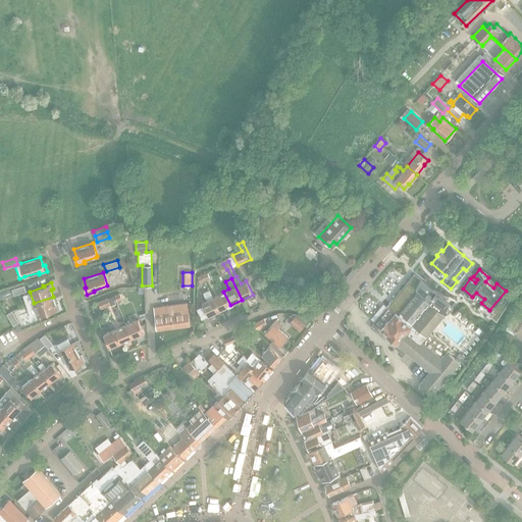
[(11,289),(13,296),(27,292),(24,284),(11,289)]
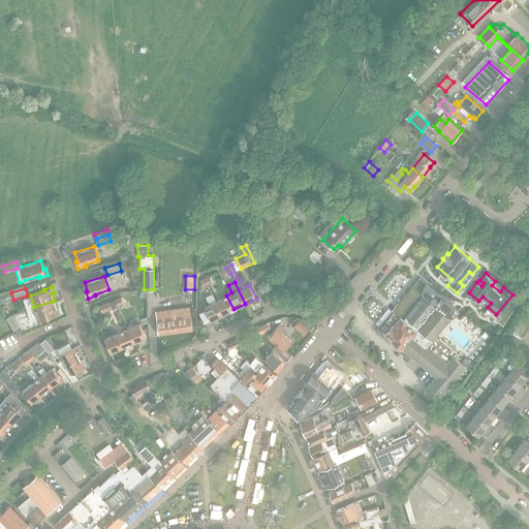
[(445,322),(454,311),(427,290),(424,294),(423,294),(418,300),(403,318),(400,316),(400,317),(395,313),(390,313),(381,323),(382,328),(385,331),(385,332),(393,338),(392,339),(435,375),(425,389),(438,399),(465,366),(453,355),(447,362),(427,344),(445,322)]
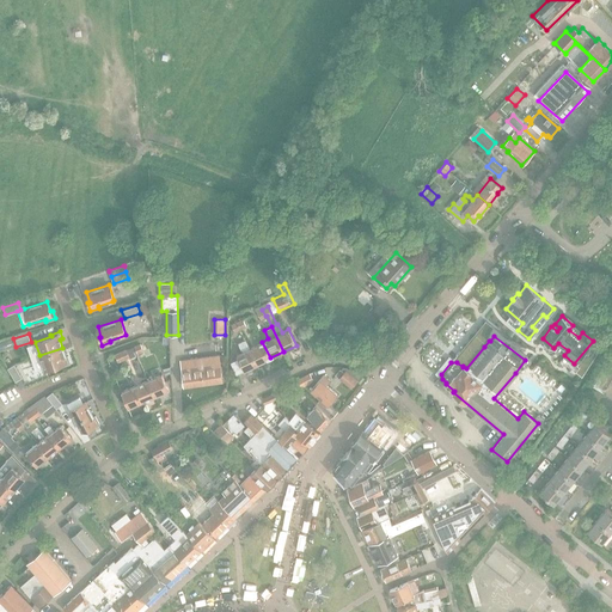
[(257,365),(249,348),(245,342),(238,344),(242,352),(236,355),(238,359),(230,362),(236,374),(257,365)]
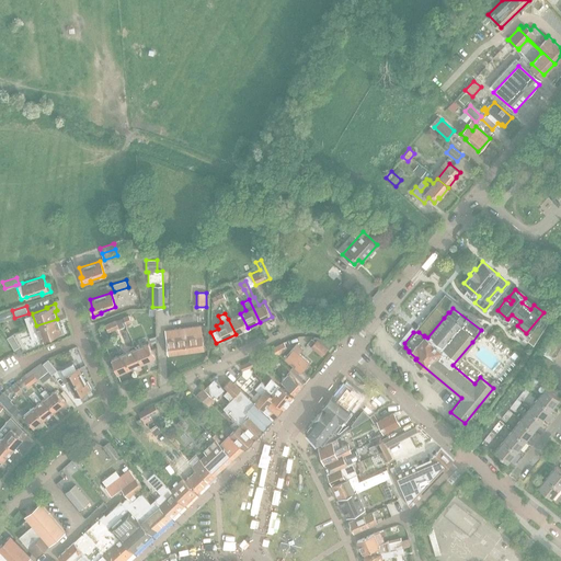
[(236,334),(248,328),(240,313),(228,319),(236,334)]
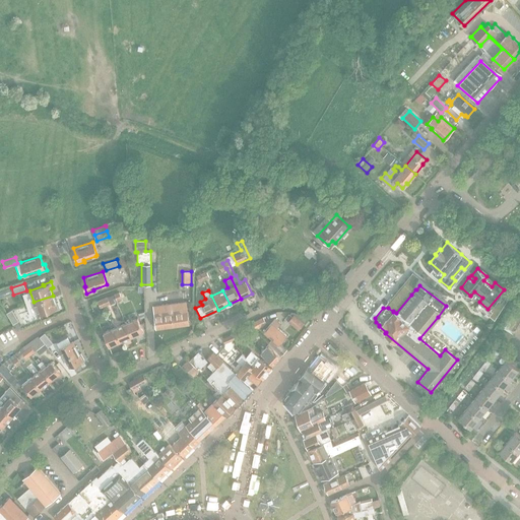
[(117,303),(116,300),(114,294),(102,299),(105,305),(110,303),(111,306),(113,305),(114,309),(119,307),(117,303)]
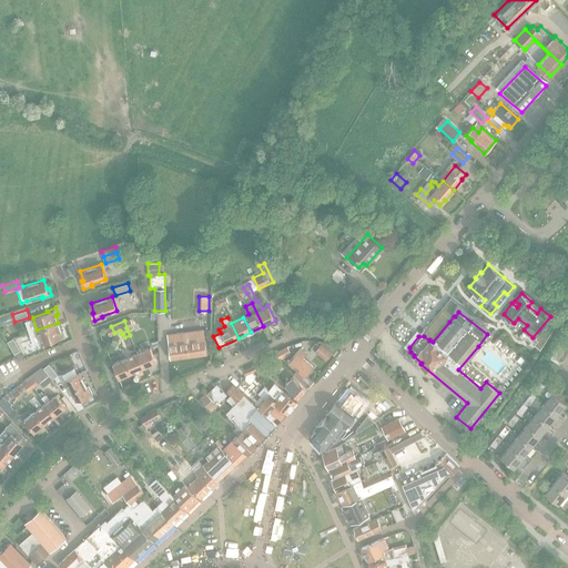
[(58,323),(37,330),(41,343),(56,337),(57,340),(64,337),(62,330),(60,331),(58,323)]
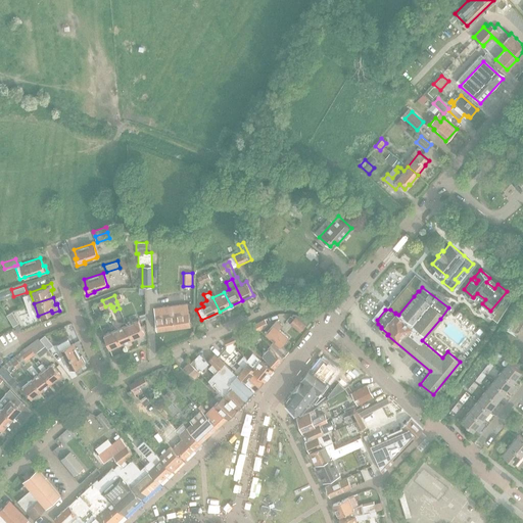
[(154,308),(157,331),(191,327),(188,307),(172,310),(172,306),(154,308)]
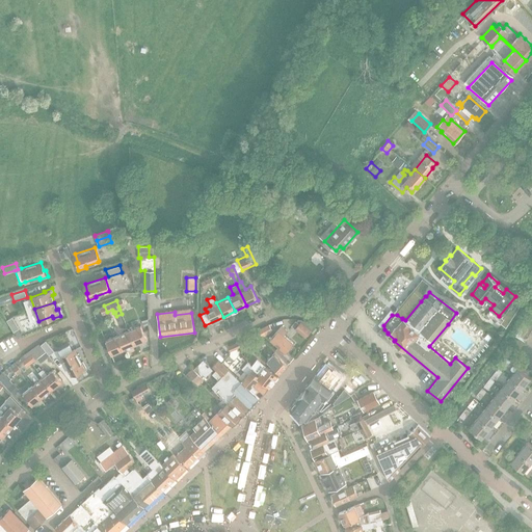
[(531,323),(531,316),(527,313),(523,319),(531,323)]
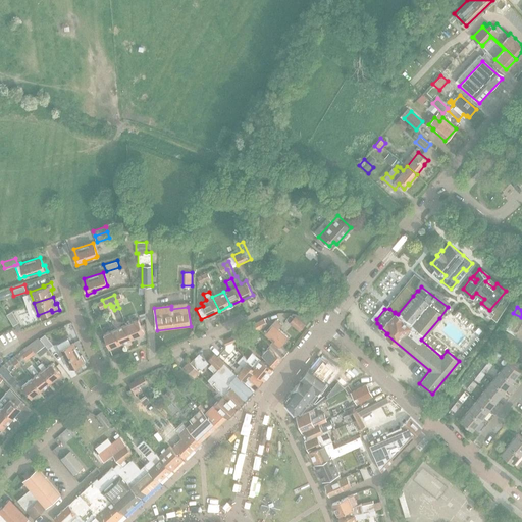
[(12,310),(6,314),(12,325),(19,322),(12,310)]
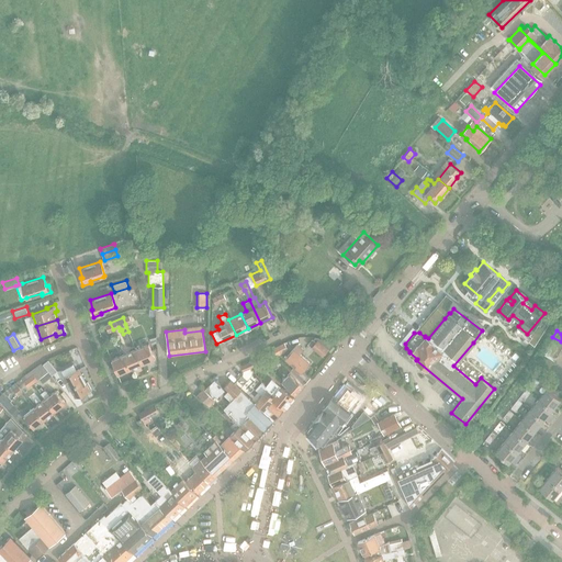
[(560,349),(561,346),(561,341),(552,337),(549,343),(560,349)]
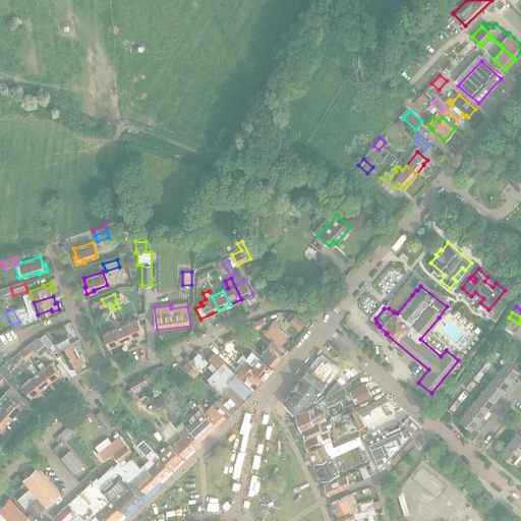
[(288,322),(298,330),(303,323),(294,314),(288,322)]
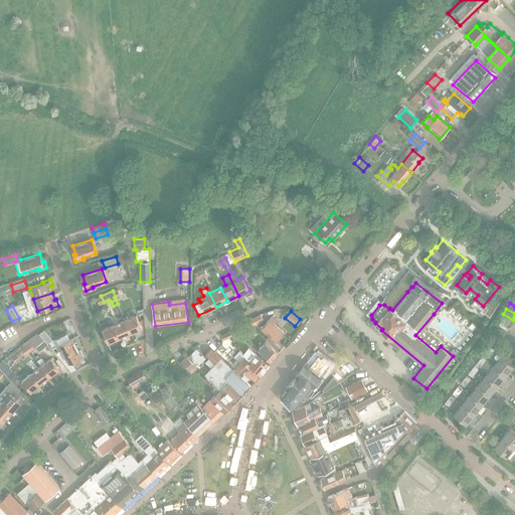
[(249,319),(252,325),(263,320),(260,314),(249,319)]
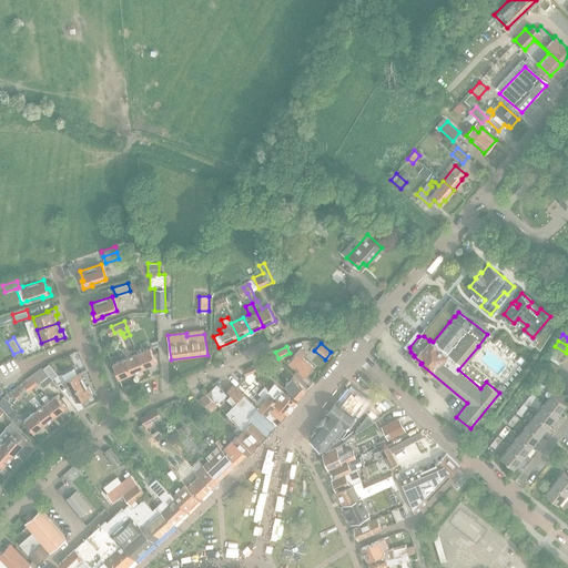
[(563,358),(566,353),(555,346),(551,352),(563,358)]
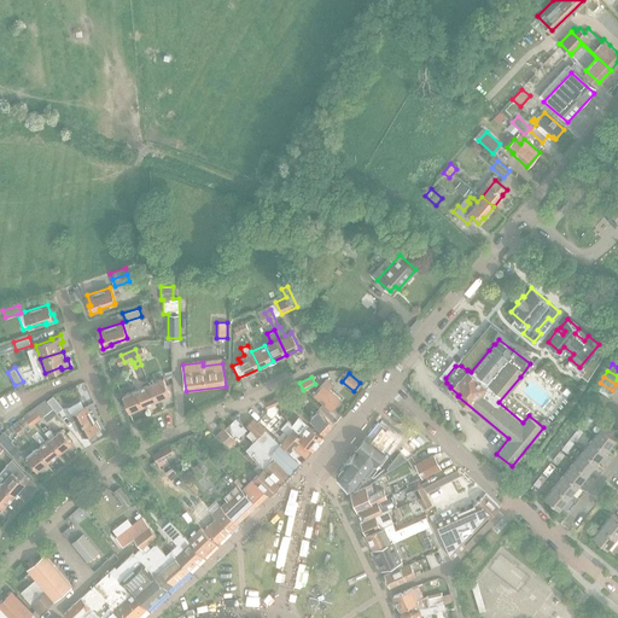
[(149,384),(156,401),(169,395),(162,378),(149,384)]
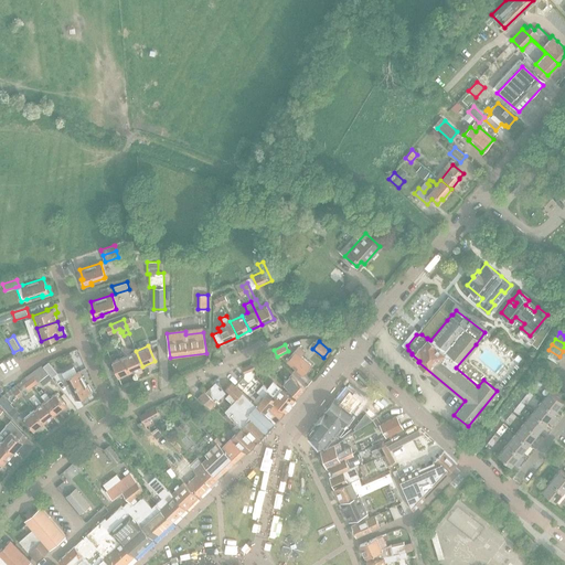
[(295,373),(299,377),(310,364),(300,355),(302,352),(297,348),(286,361),(297,370),(295,373)]
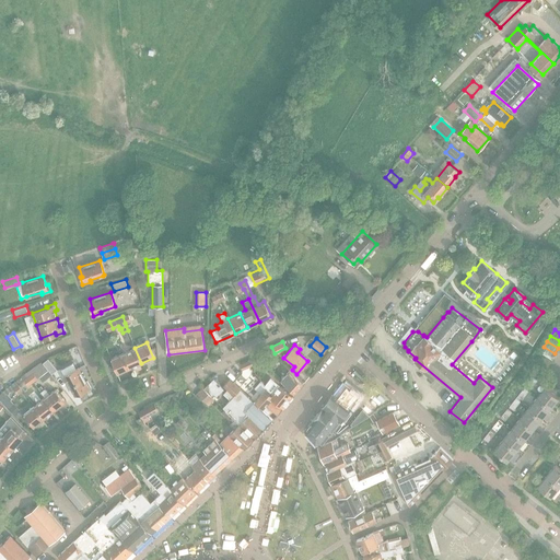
[(551,360),(555,353),(544,347),(540,352),(551,360)]
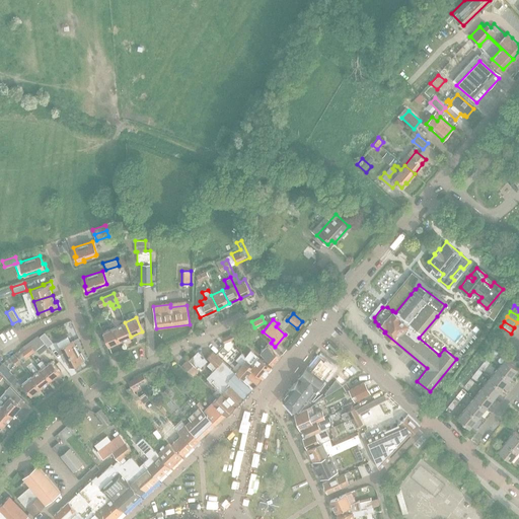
[(120,341),(131,337),(125,322),(114,326),(120,341)]
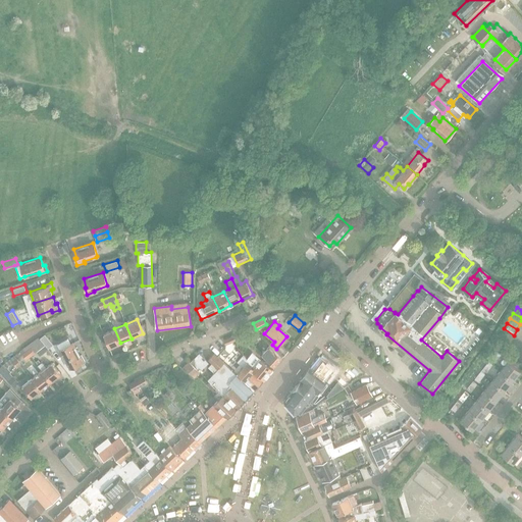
[(242,331),(245,336),(253,331),(249,326),(242,331)]
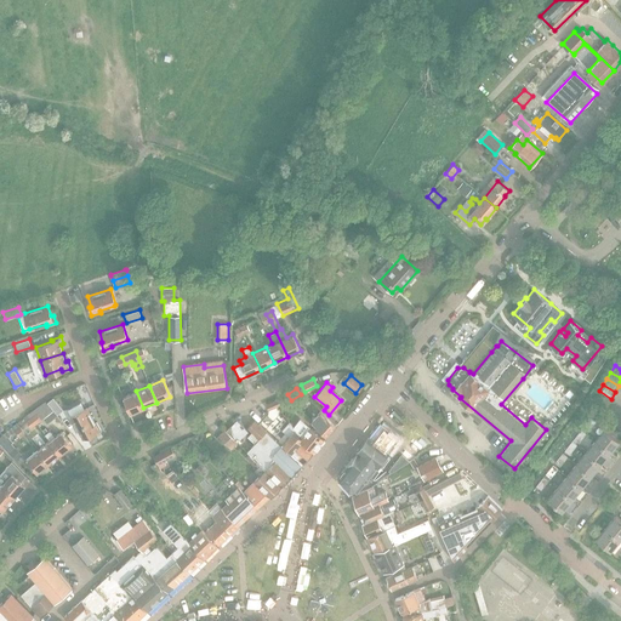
[(129,414),(143,408),(136,391),(123,397),(129,414)]
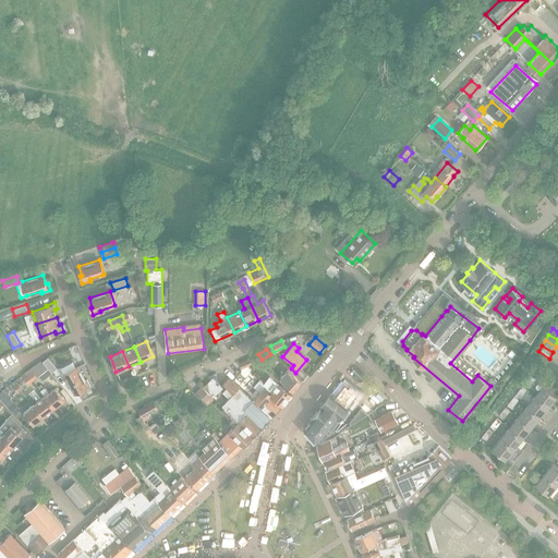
[(246,359),(249,364),(257,361),(255,355),(246,359)]
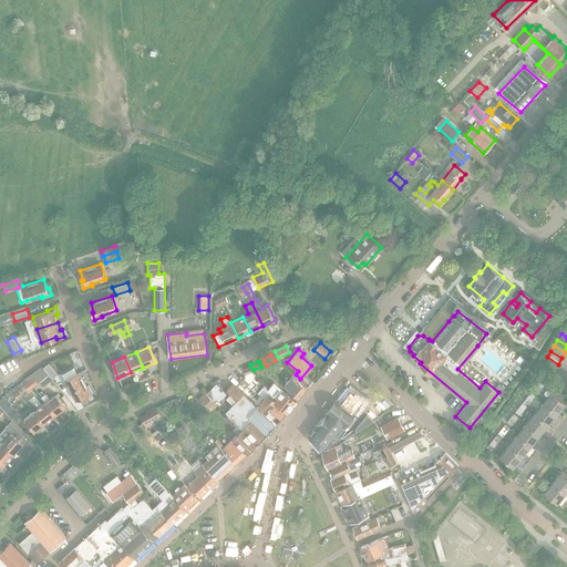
[(43,367),(52,378),(57,373),(49,363),(43,367)]
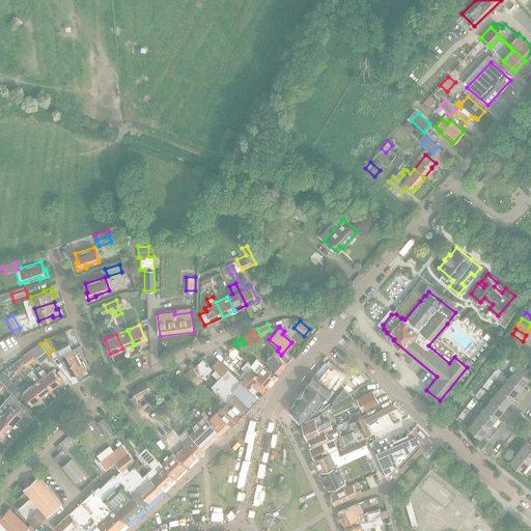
[(229,351),(236,346),(234,341),(227,345),(229,351)]
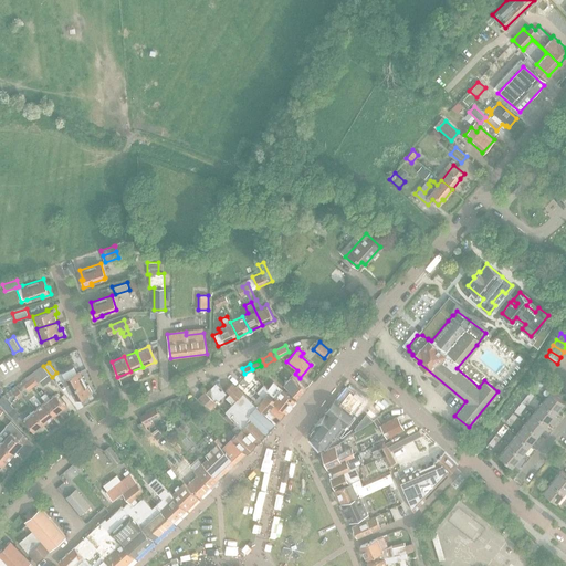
[(23,385),(28,390),(48,375),(40,365),(25,377),(29,380),(23,385)]
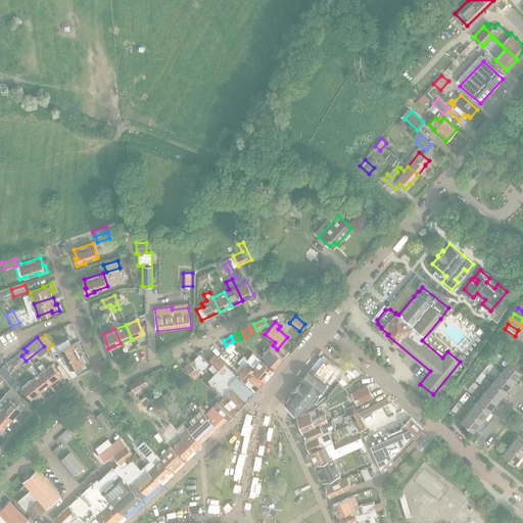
[(72,343),(59,350),(69,369),(78,364),(79,366),(85,363),(81,355),(79,357),(72,343)]
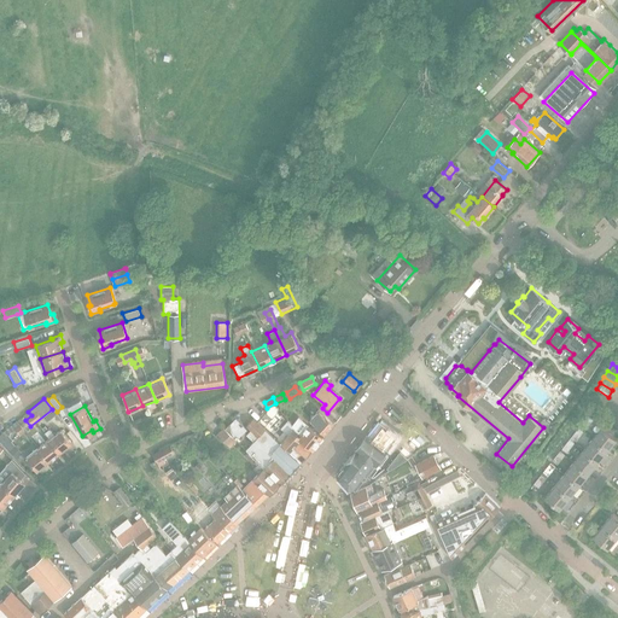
[(310,423),(324,435),(333,424),(320,412),(310,423)]
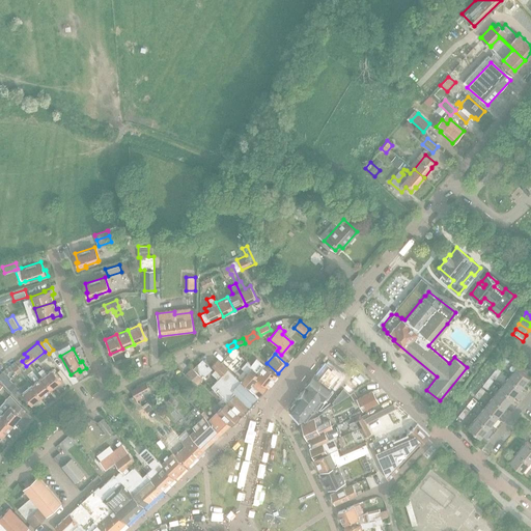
[(499,364),(503,368),(509,360),(505,357),(499,364)]
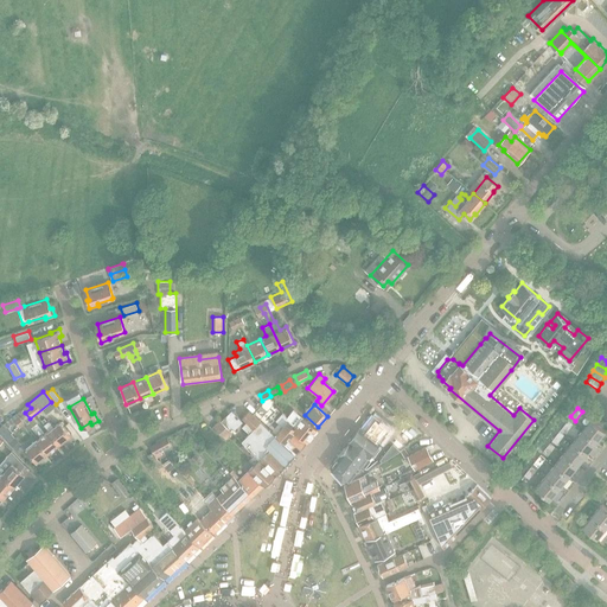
[(306,441),(317,429),(293,409),(286,417),(288,421),(288,422),(291,423),(291,422),(294,427),(292,429),(306,441)]
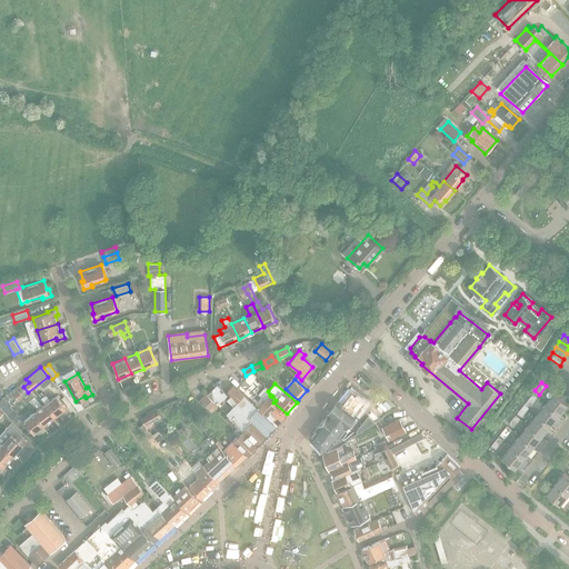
[(207,395),(218,406),(218,405),(227,395),(217,385),(207,395)]
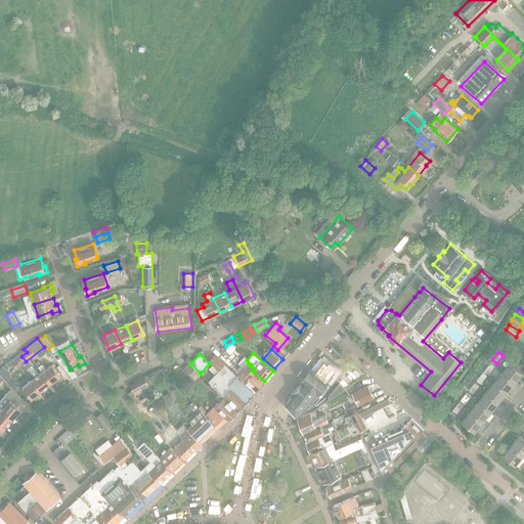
[(210,383),(237,410),(247,401),(254,393),(233,373),(215,354),(209,360),(212,364),(209,367),(215,374),(208,381),(210,383)]
